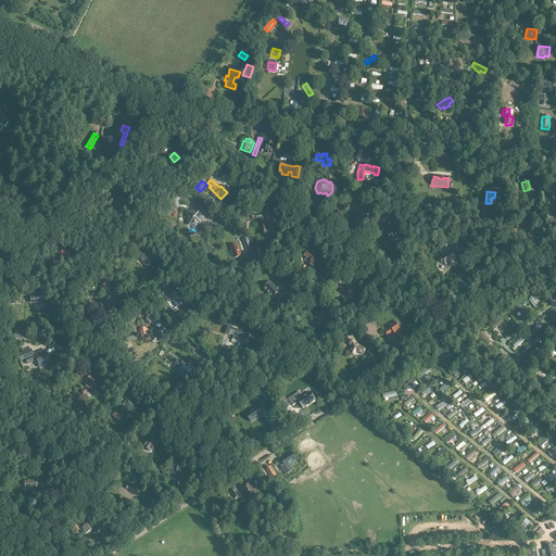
[(114,203),(116,205),(117,204),(119,206),(125,202),(121,197),(118,198),(117,197),(115,199),(116,201),(114,203)]
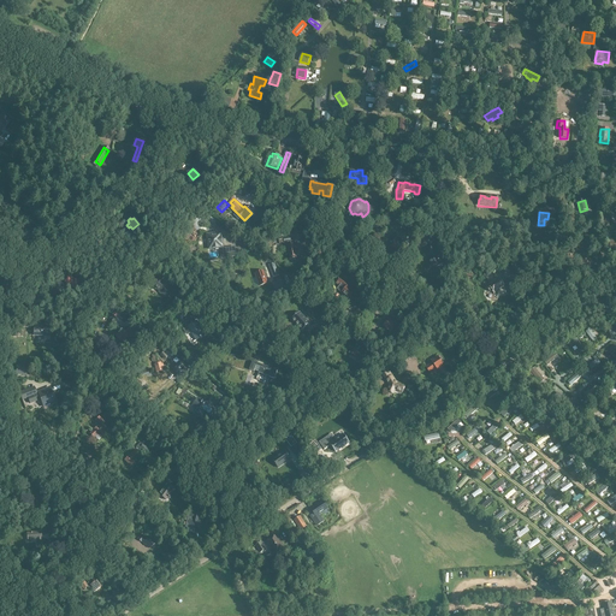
[(223,235),(208,237),(211,250),(223,249),(224,249),(223,235)]
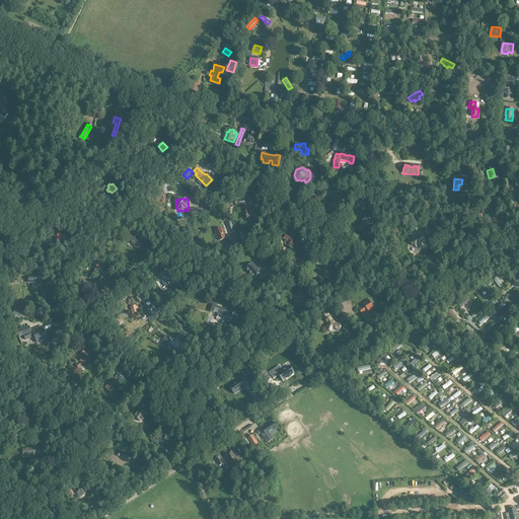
[(330,206),(327,208),(329,210),(332,213),(335,210),(337,209),(336,208),(337,207),(338,208),(341,204),(336,199),(331,202),(334,204),(332,205),(331,205),(330,206)]
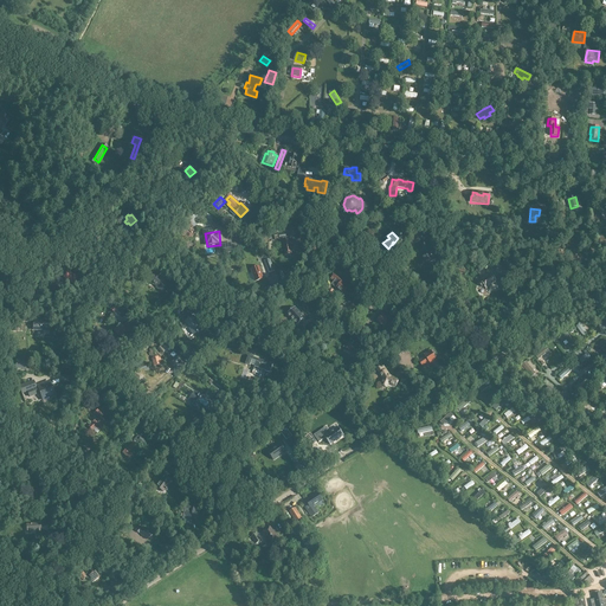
[(294,240),(283,242),(285,255),(292,253),(291,245),(294,245),(294,240)]
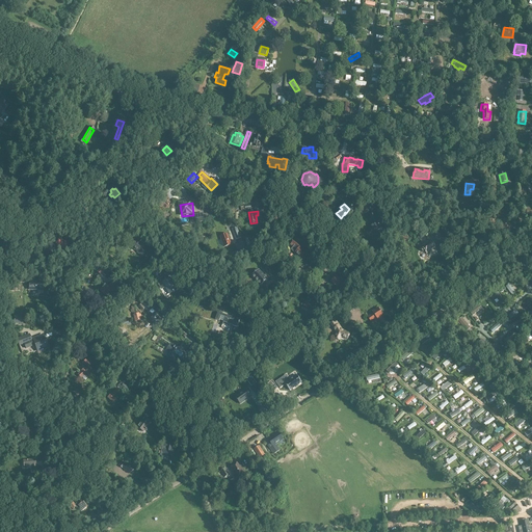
[(371,219),(372,218),(374,223),(371,225),(372,228),(369,229),(371,232),(373,231),(374,232),(381,228),(377,221),(377,220),(373,212),(369,214),(371,219)]
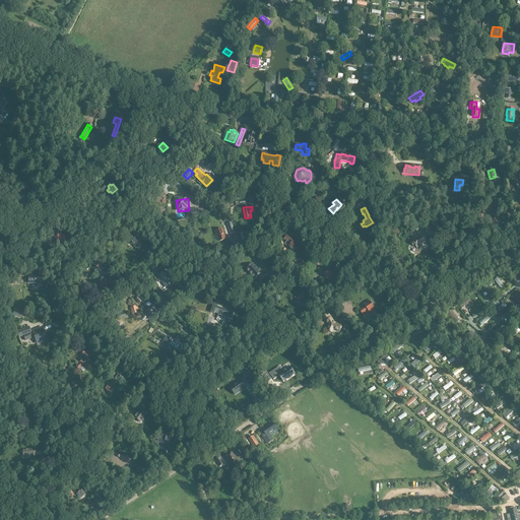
[(189,210),(188,210),(188,211),(186,212),(186,218),(200,216),(199,208),(189,210)]
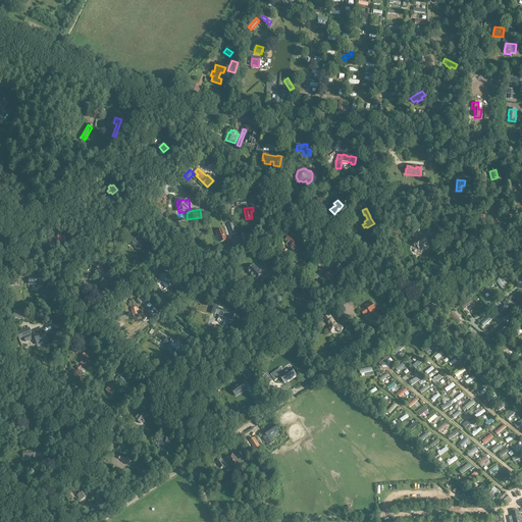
[(490,219),(493,226),(501,223),(497,217),(490,219)]
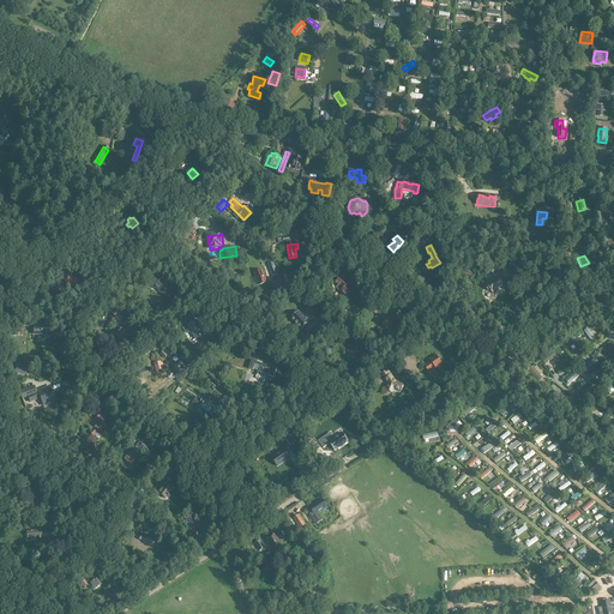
[(507,265),(515,275),(515,274),(516,275),(521,272),(519,271),(519,270),(517,266),(518,265),(515,260),(507,265)]
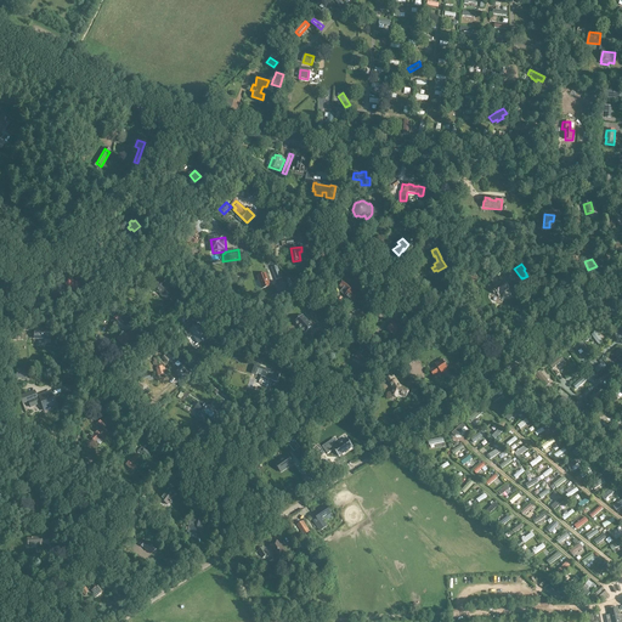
[(276,281),(282,278),(281,275),(277,266),(271,269),(276,281)]
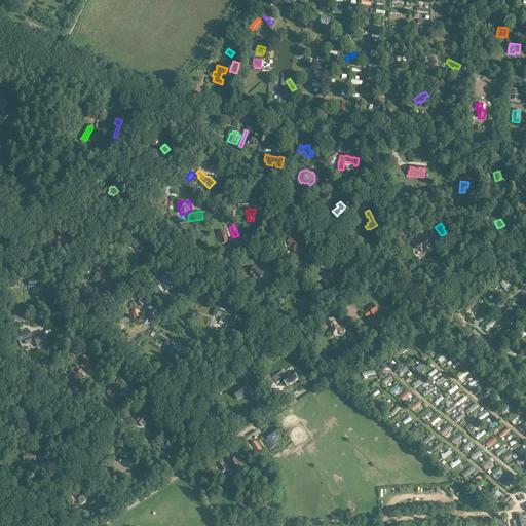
[(229,241),(225,231),(218,234),(222,245),(229,241)]
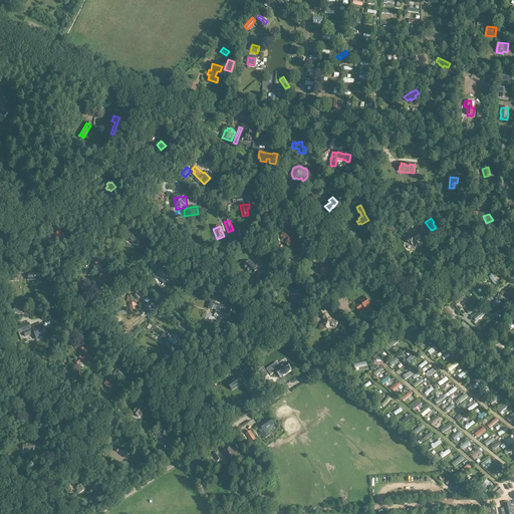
[(57,231),(54,236),(62,241),(65,236),(57,231)]
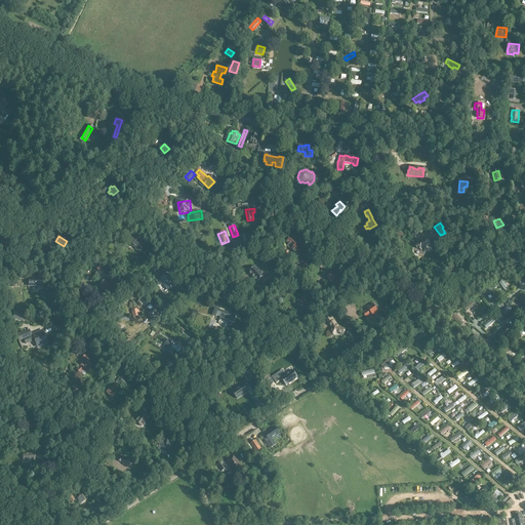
[(297,254),(303,248),(298,245),(299,244),(294,241),(295,240),(290,237),(286,242),(290,244),(291,242),(295,245),(291,250),(297,254)]
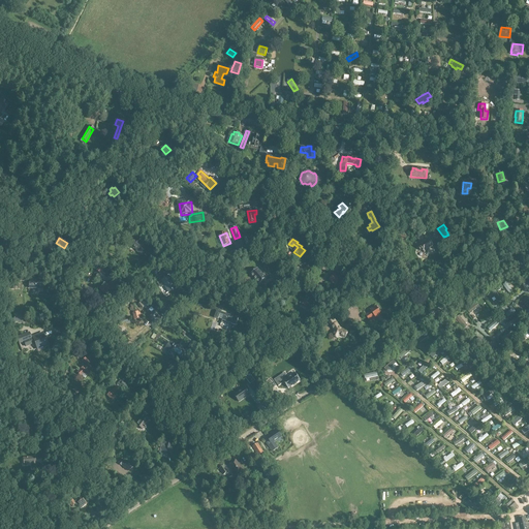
[(130,245),(136,250),(135,251),(142,256),(145,252),(139,248),(142,245),(135,240),(130,245)]
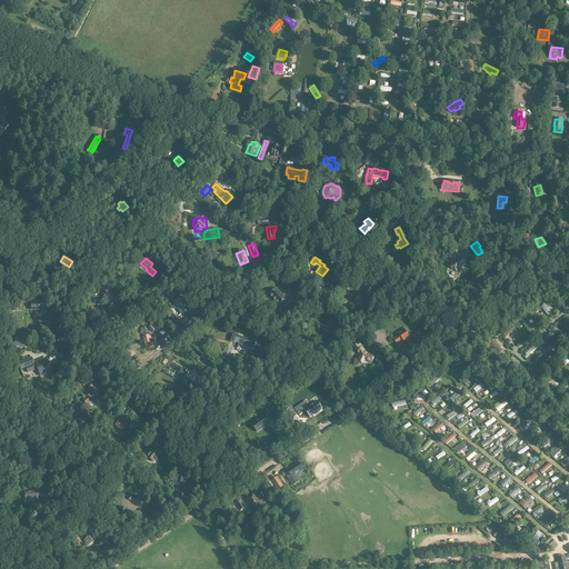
[(455,269),(456,271),(466,266),(462,259),(450,266),(452,270),(455,269)]
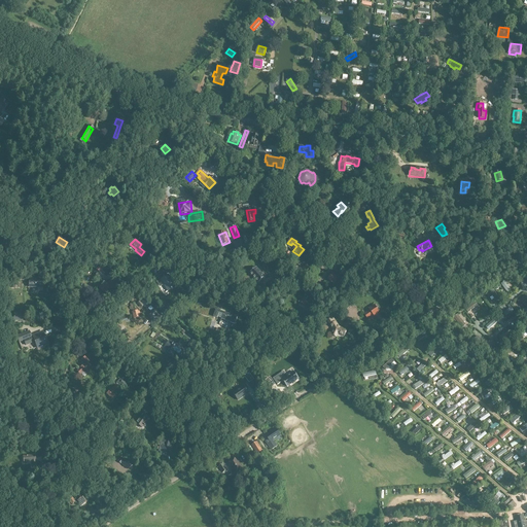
[(99,272),(106,262),(103,260),(96,270),(99,272)]
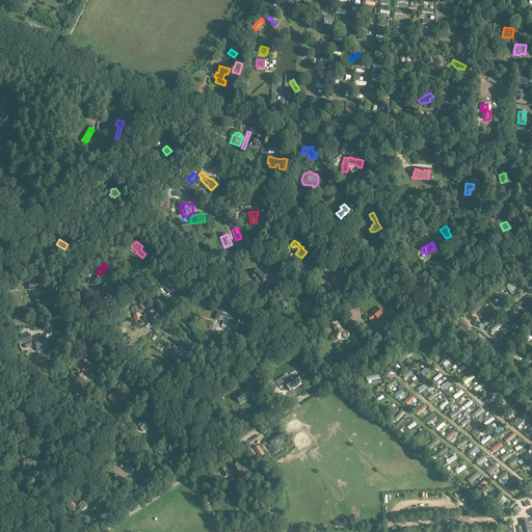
[(302,277),(312,271),(309,265),(302,269),(301,268),(298,270),(299,271),(298,272),(302,277)]
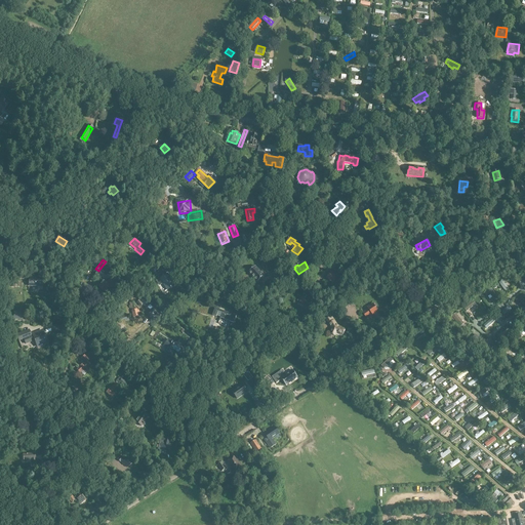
[(103,271),(110,277),(113,272),(107,266),(103,271)]
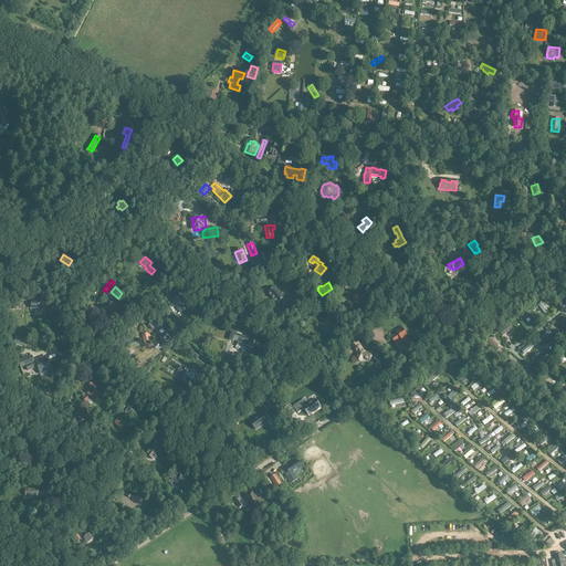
[(278,304),(285,297),(275,287),(269,294),(278,304)]
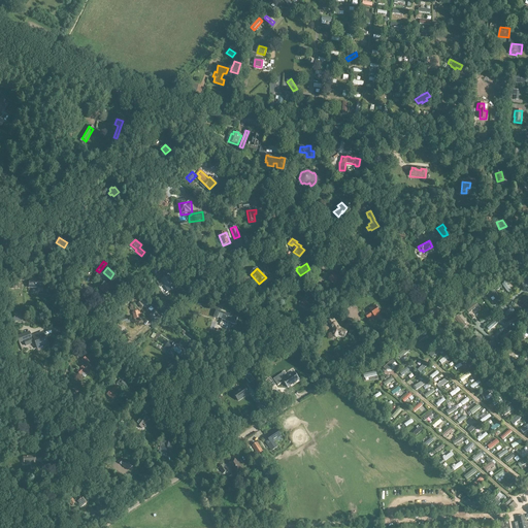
[(121,271),(133,282),(136,277),(134,275),(133,277),(128,272),(128,273),(125,271),(122,269),(121,271)]
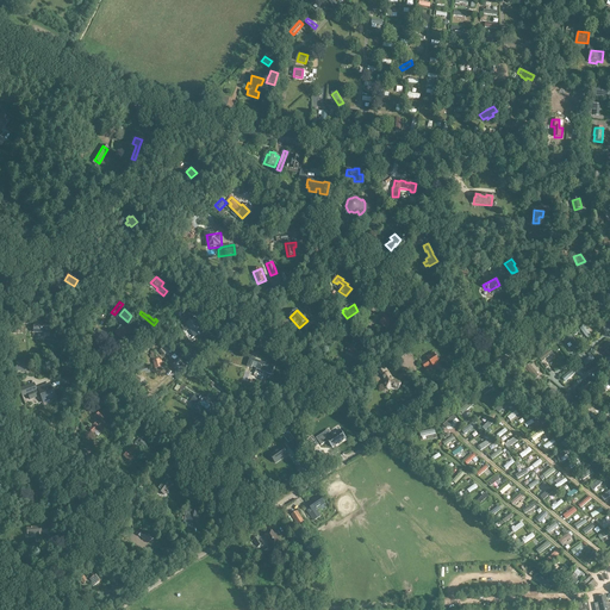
[(203,331),(198,323),(201,319),(200,317),(195,319),(194,318),(186,324),(192,332),(195,336),(203,331)]
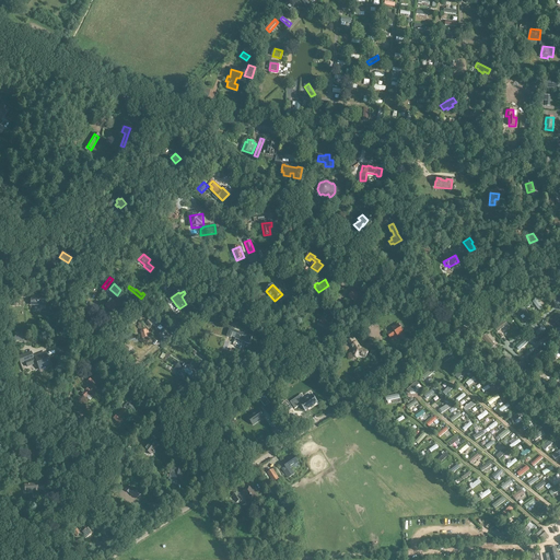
[(359,295),(353,291),(349,296),(354,302),(358,305),(362,301),(361,301),(364,298),(360,294),(359,295)]
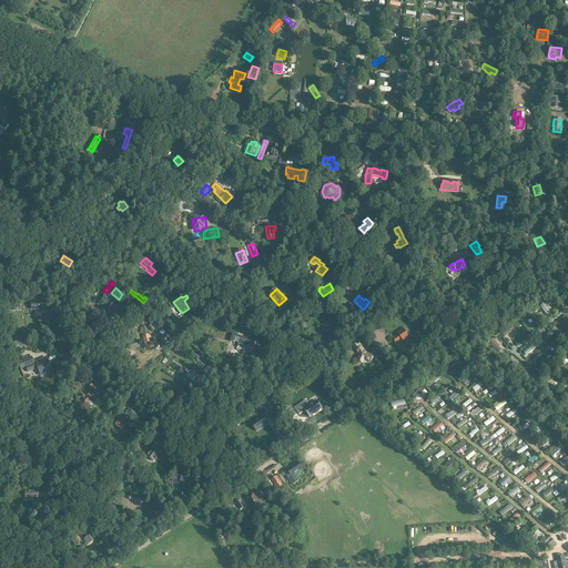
[(32,310),(46,310),(46,301),(32,301),(32,310)]
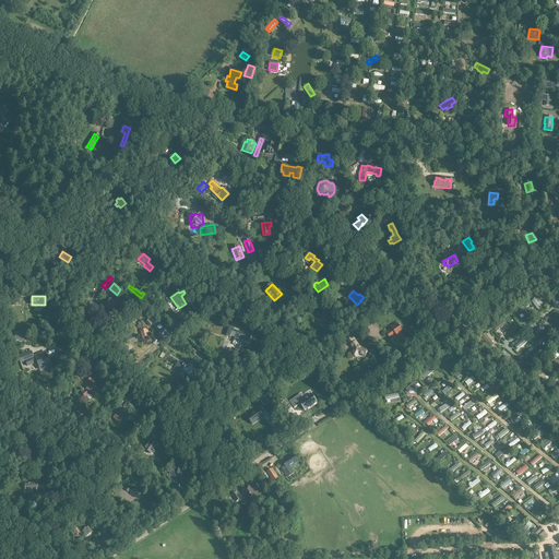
[(122,299),(118,296),(114,301),(110,299),(105,306),(111,311),(114,307),(116,308),(122,299)]
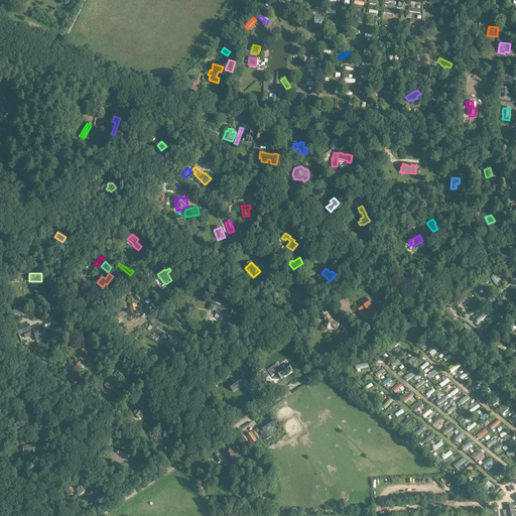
[(491,278),(497,286),(500,284),(494,276),(491,278)]
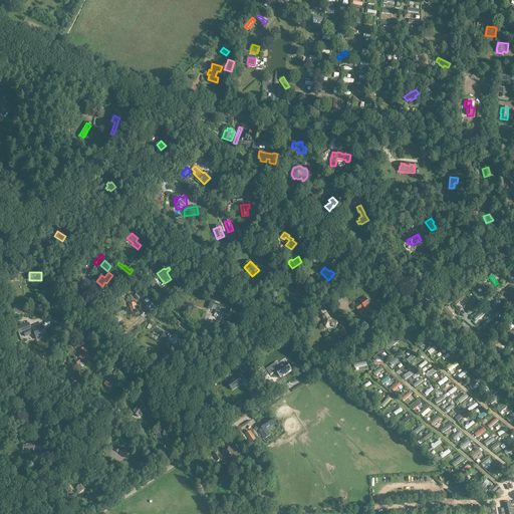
[(339,288),(352,280),(350,277),(347,279),(345,276),(338,281),(339,283),(337,284),(338,285),(337,286),(338,287),(339,288)]
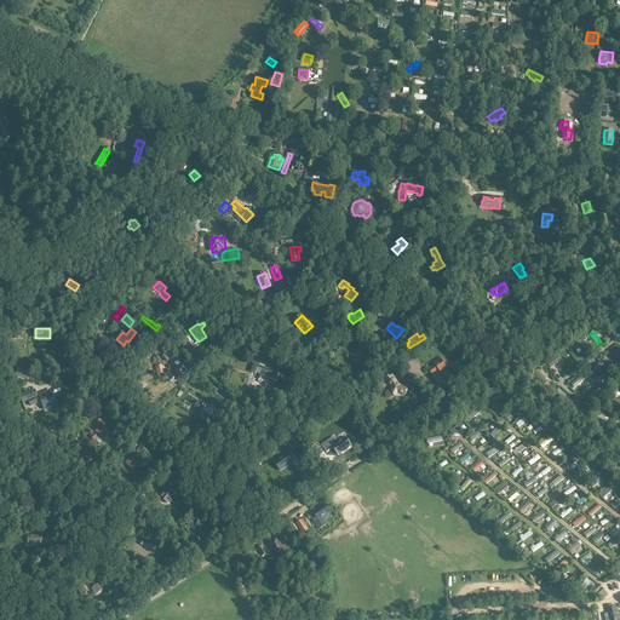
[(581,343),(578,346),(585,356),(589,354),(581,343)]
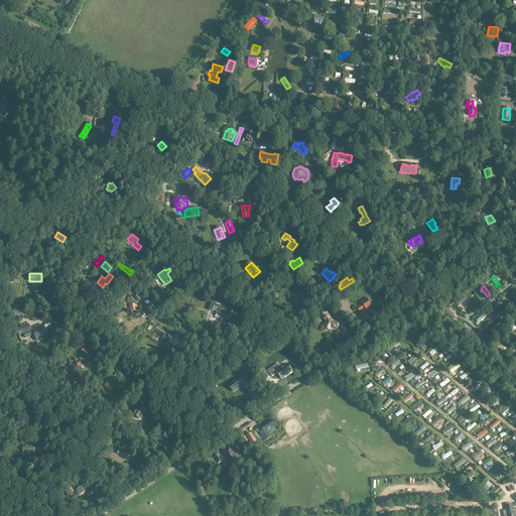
[(302,295),(300,294),(302,291),(299,289),(294,296),(296,298),(297,297),(302,301),(305,297),(304,297),(305,296),(303,295),(302,295)]
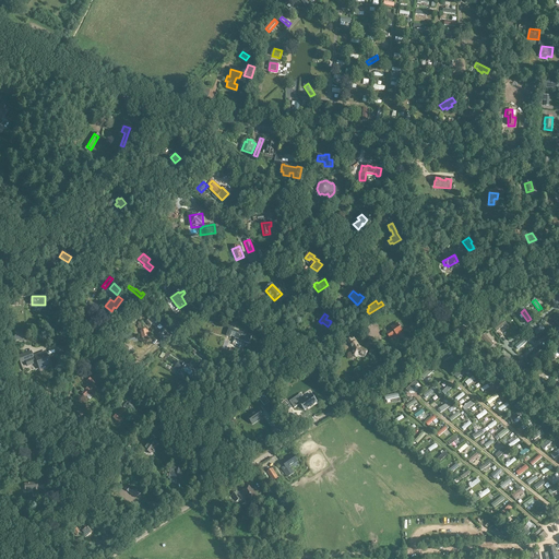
[(551,324),(558,318),(558,313),(549,321),(551,324)]
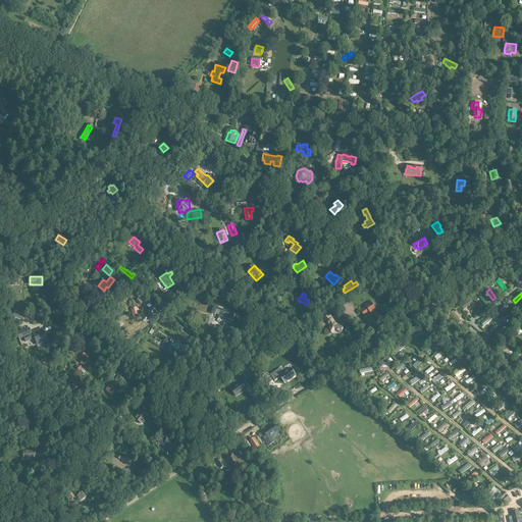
[(135,302),(140,308),(145,304),(141,298),(135,302)]
